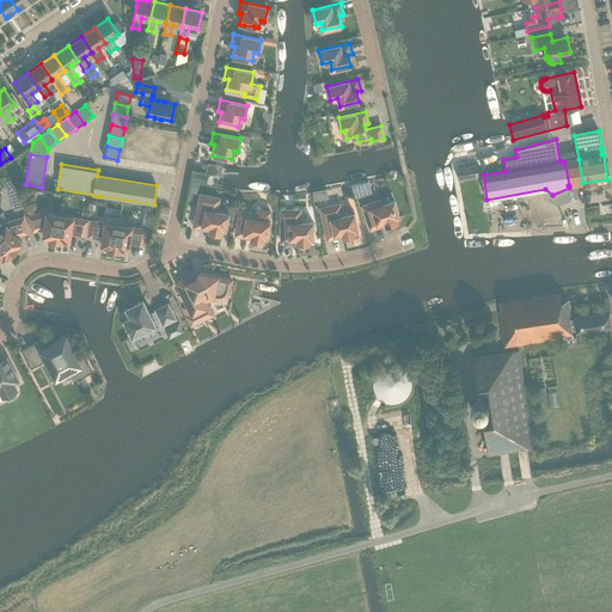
[(456,167),(458,179),(478,176),(477,164),(456,167)]
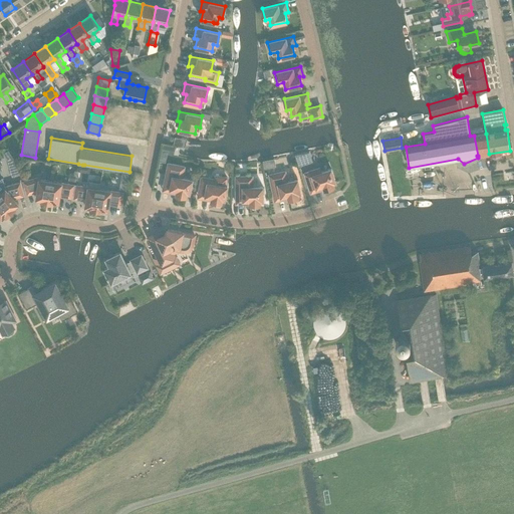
[(164,144),(162,152),(174,155),(175,147),(164,144)]
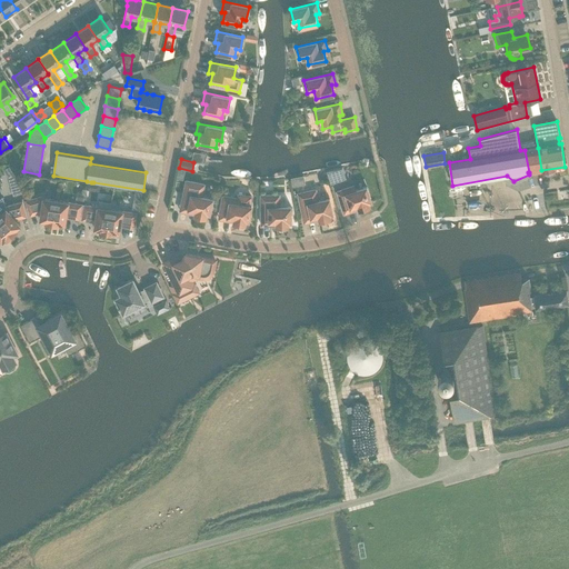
[(8,166),(3,170),(6,177),(8,176),(8,178),(16,176),(9,166),(8,166)]
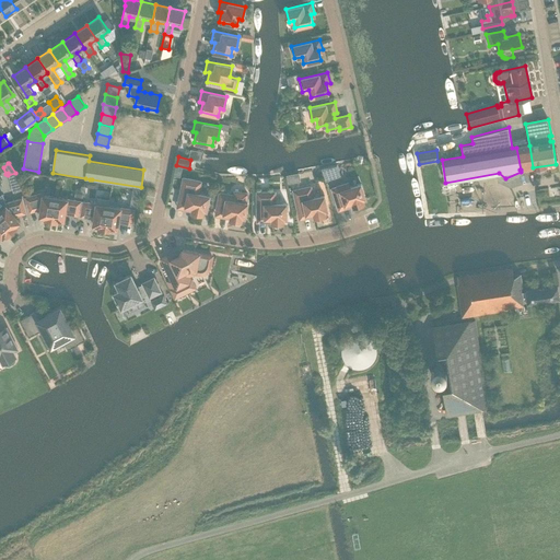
[(330,166),(321,167),(325,181),(335,178),(335,177),(330,166)]
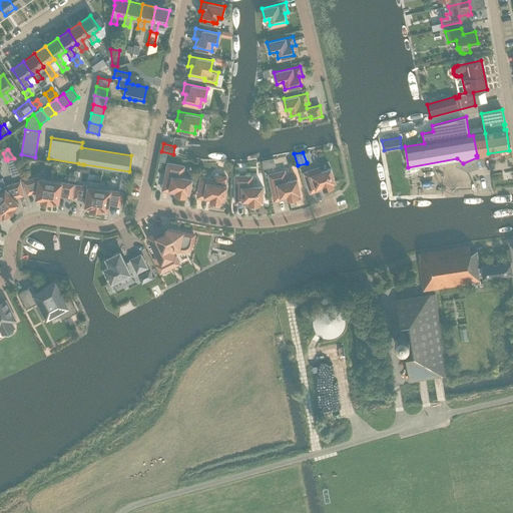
[(186,192),(189,192),(192,178),(181,176),(184,166),(167,162),(162,187),(175,189),(175,193),(185,196),(186,192)]
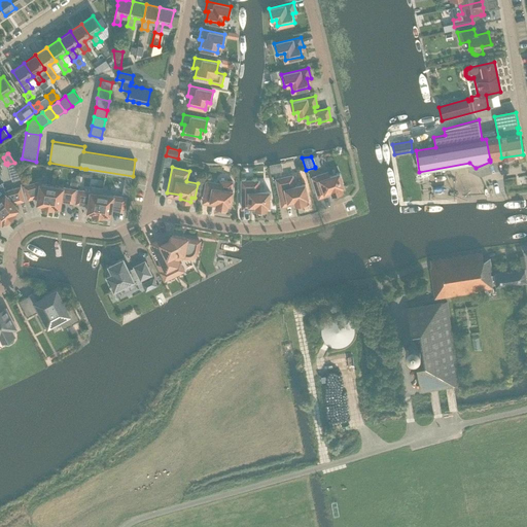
[(340,173),(329,176),(328,172),(312,177),(317,195),(330,190),(332,195),(343,191),(342,187),(344,186),(340,173)]
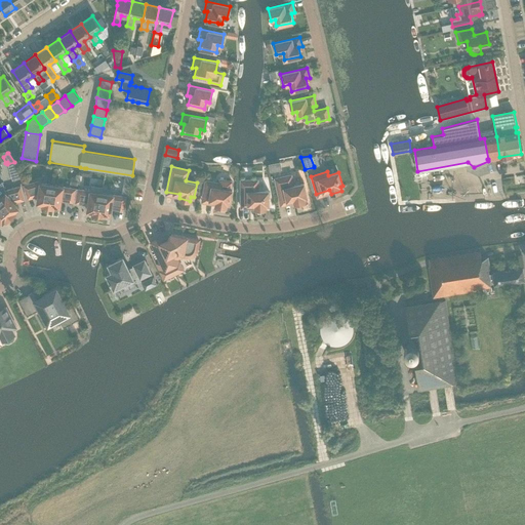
[(21,180),(18,172),(11,174),(13,183),(21,180)]
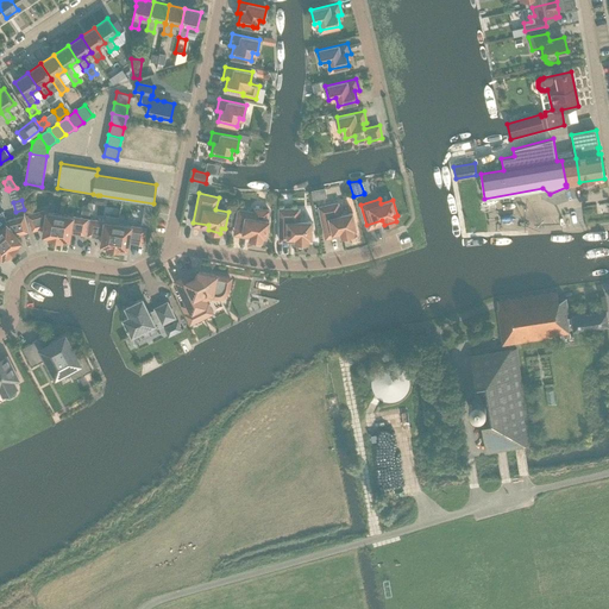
[(353,228),(356,228),(352,212),(340,214),(338,202),(319,207),(325,236),(340,232),(341,237),(355,233),(353,228)]
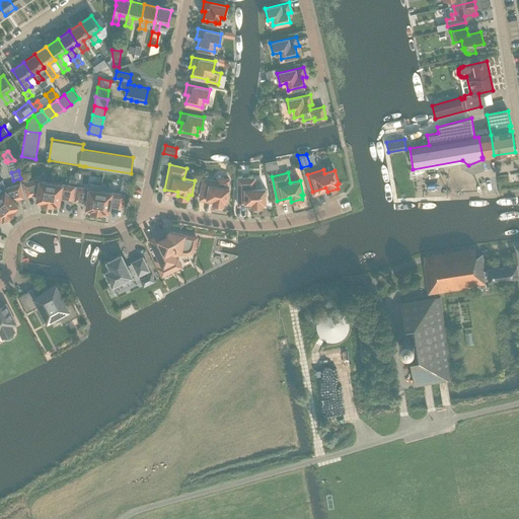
[(228,188),(229,179),(217,176),(217,181),(203,178),(200,197),(213,199),(213,203),(224,205),(224,201),(227,202),(229,188),(228,188)]
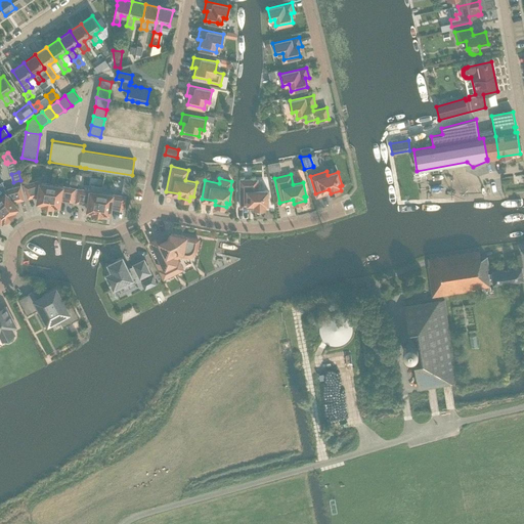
[(257,189),(257,179),(241,179),(241,205),(254,205),(254,209),(265,208),(265,204),(268,204),(268,189),(257,189)]
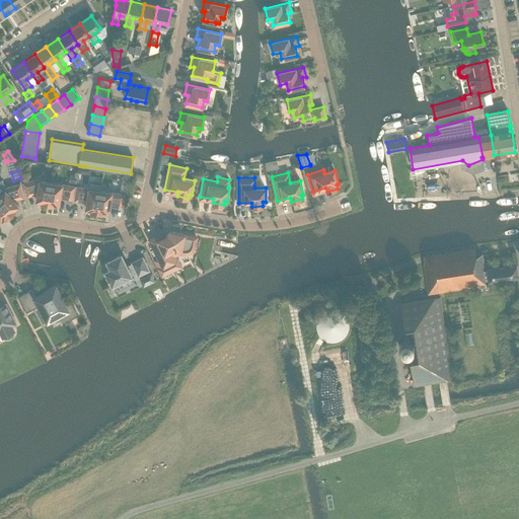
[(48,204),(51,182),(41,180),(40,178),(23,182),(27,196),(34,194),(38,195),(36,201),(42,202),(42,203),(48,204)]
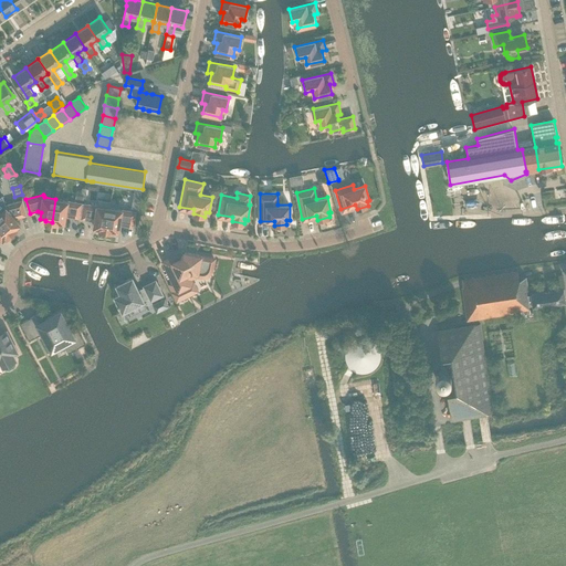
[(79,218),(81,203),(55,199),(52,222),(59,223),(59,222),(64,222),(66,213),(71,215),(71,217),(79,218)]
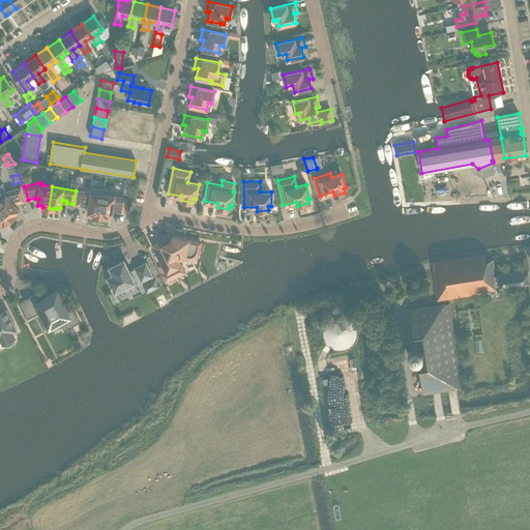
[(24,201),(21,187),(4,193),(5,195),(0,199),(0,206),(10,218),(16,214),(15,213),(19,210),(15,205),(17,203),(24,201)]
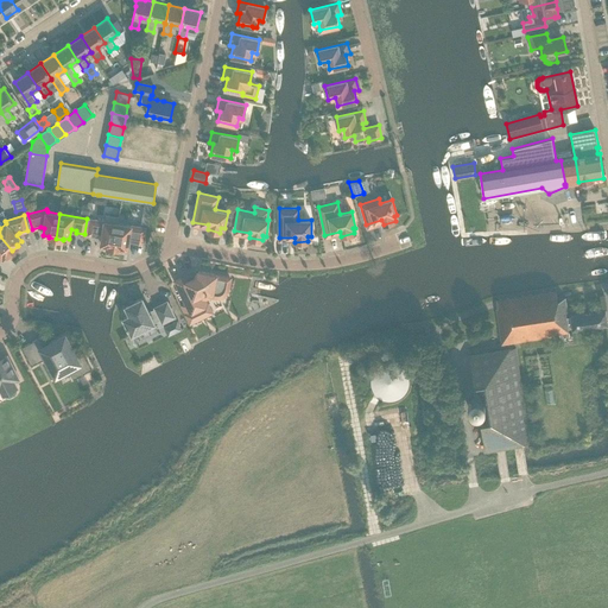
[(96,235),(96,234),(102,235),(101,245),(107,245),(107,247),(114,248),(118,223),(90,219),(88,234),(96,235)]
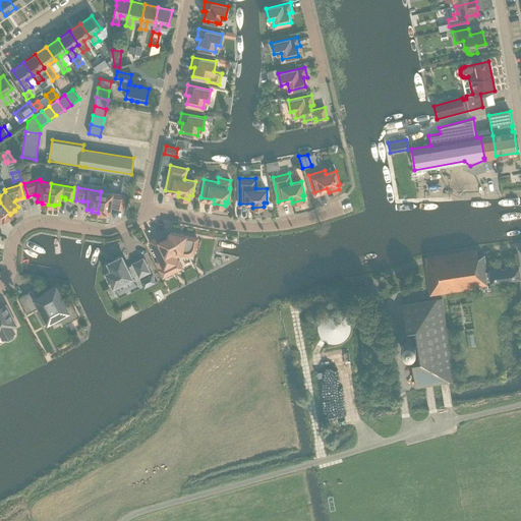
[(122,209),(124,195),(101,191),(98,213),(104,214),(104,212),(109,213),(111,205),(115,206),(115,208),(122,209)]
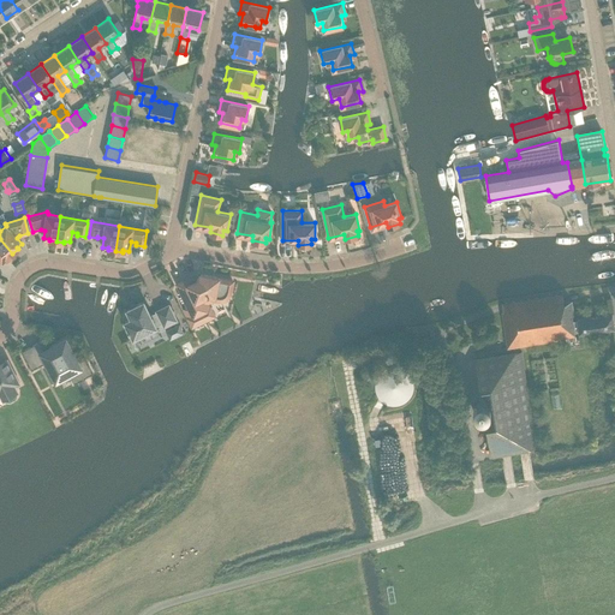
[(7,258),(12,254),(0,239),(0,260),(1,262),(6,257),(7,258)]
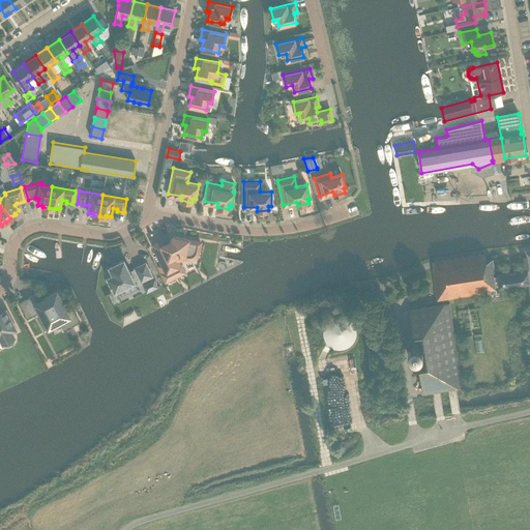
[(165,238),(152,244),(163,264),(157,266),(166,282),(185,272),(179,260),(181,259),(183,258),(184,258),(188,259),(189,259),(192,258),(196,257),(196,256),(197,255),(198,254),(198,253),(201,242),(188,239),(173,235),(172,239),(167,242),(165,238)]
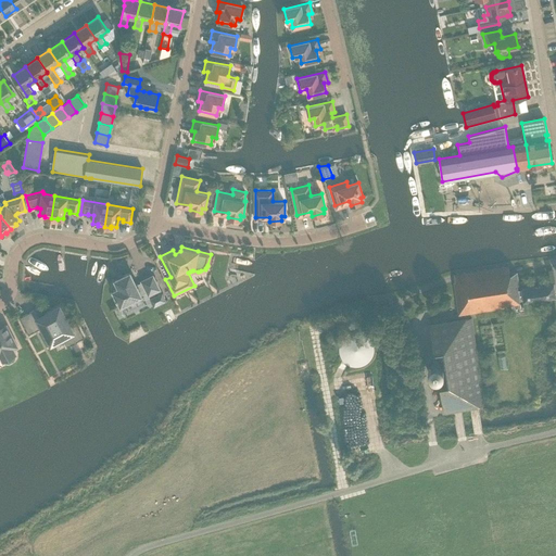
[(510,306),(510,305),(512,305),(512,303),(519,302),(518,301),(522,300),(522,301),(555,297),(554,285),(521,288),(521,290),(519,290),(517,273),(509,274),(508,265),(454,274),(456,282),(454,282),(458,314),(510,306)]
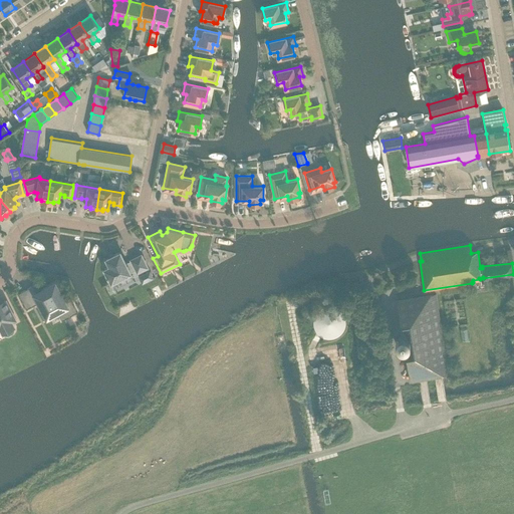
[(107,265),(102,268),(110,284),(132,274),(131,272),(135,270),(137,274),(149,268),(142,253),(130,259),(130,261),(126,262),(120,250),(104,258),(107,265)]
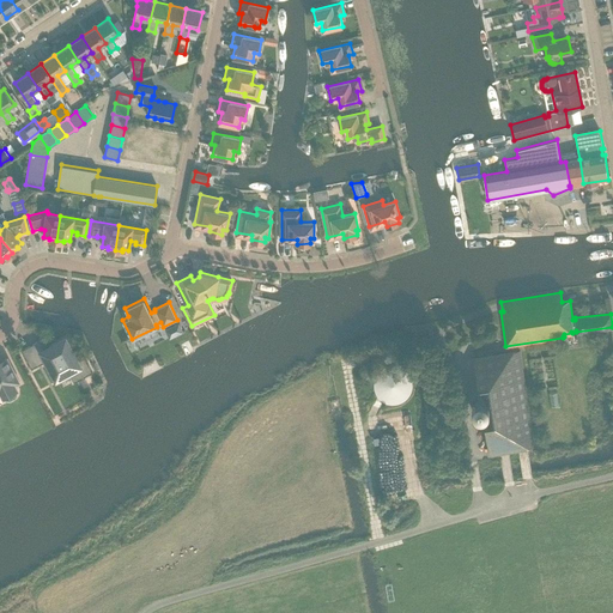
[(178,322),(164,329),(169,339),(183,332),(178,322)]
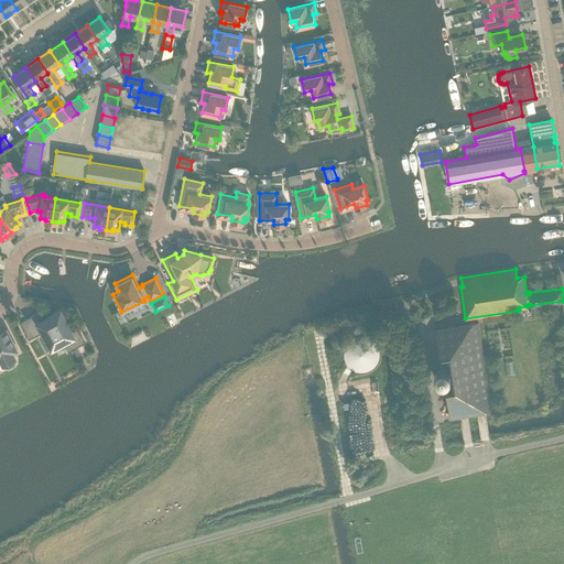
[(60,312),(41,322),(36,313),(20,322),(29,338),(43,332),(52,348),(63,342),(68,351),(85,342),(76,325),(69,328),(60,312)]
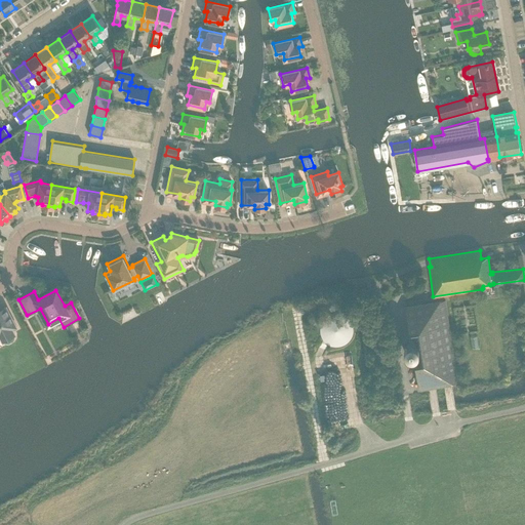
[(422,362),(414,363),(418,389),(457,382),(445,300),(406,307),(410,331),(418,330),(420,346),(418,346),(417,345),(416,344),(415,342),(414,342),(413,342),(412,341),(411,341),(410,341),(409,341),(408,342),(407,344),(406,345),(405,345),(405,346),(404,347),(404,348),(404,349),(404,350),(404,351),(404,352),(405,353),(405,354),(406,354),(407,355),(408,356),(409,356),(410,356),(412,357),(413,356),(414,356),(415,355),(416,355),(417,353),(418,353),(418,352),(418,351),(418,350),(418,349),(420,349),(422,362)]
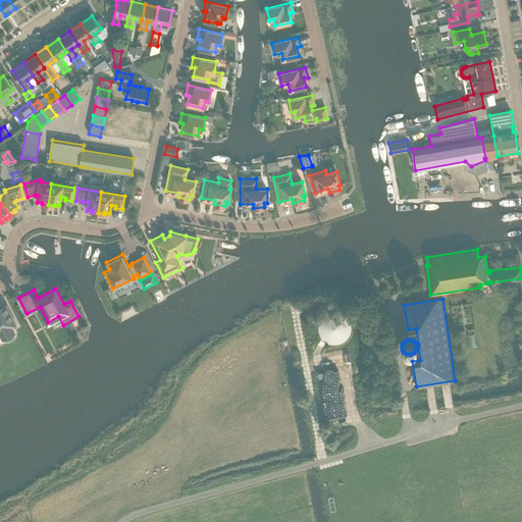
[(14,332),(11,326),(15,324),(6,305),(0,307),(0,333),(2,338),(5,341),(8,341),(12,338),(14,336),(14,332)]
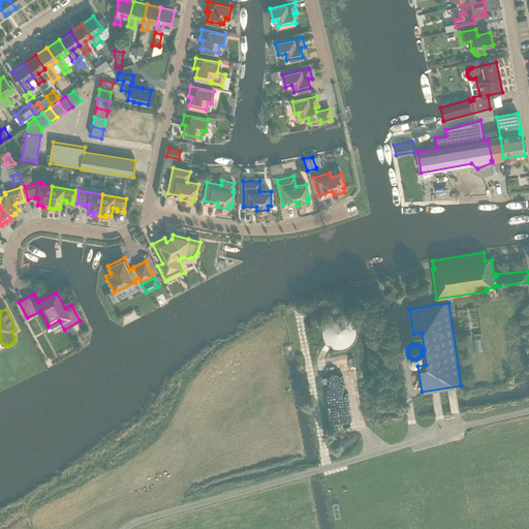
[(341,318),(339,318),(336,318),(334,319),(332,320),(329,321),(328,323),(325,325),(324,328),(324,330),(323,333),(324,335),(324,338),(325,340),(328,342),(329,344),(331,345),(334,346),(336,347),(339,347),(341,347),(343,346),(346,345),(348,344),(349,342),(351,340),(352,338),(352,335),(353,333),(352,330),(352,328),(351,325),(349,323),(348,321),(346,320),(343,319),(341,318)]
